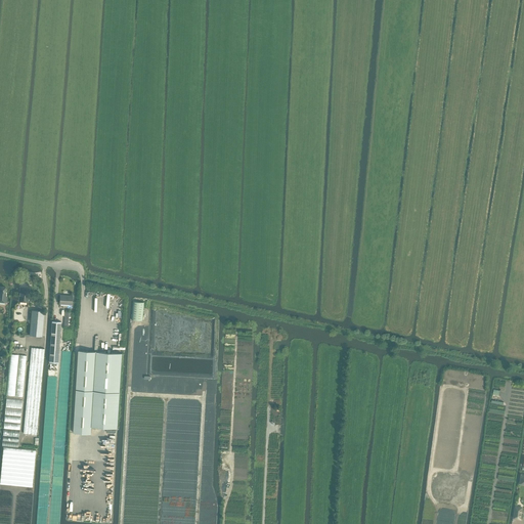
[(29,289),(20,289),(18,301),(28,302),(29,289)]
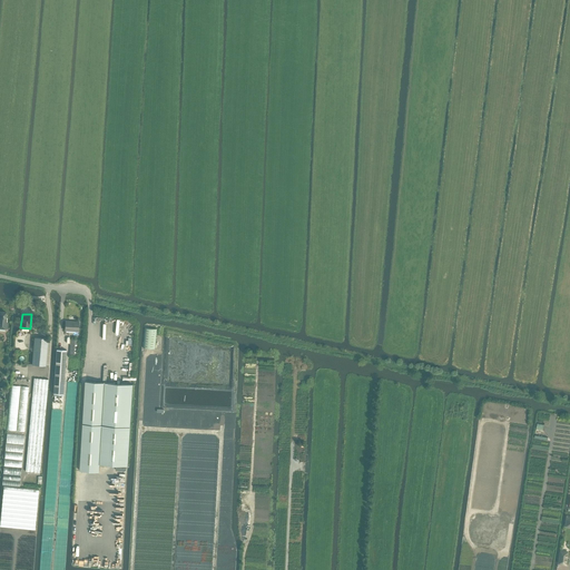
[(78,332),(78,323),(65,322),(65,331),(78,332)]
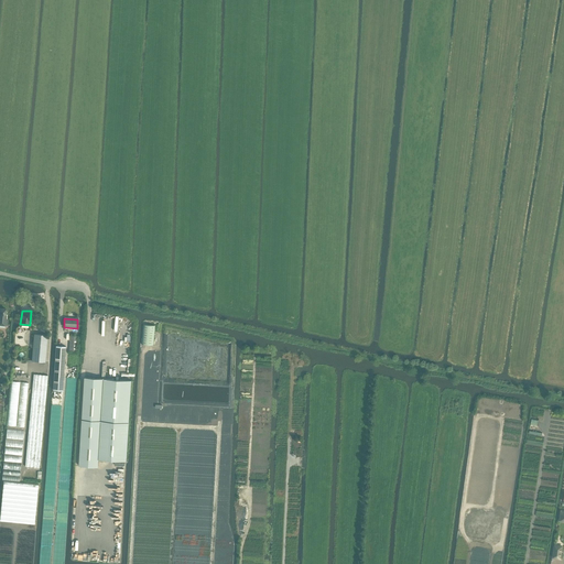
[(154,326),(143,325),(141,345),(153,345),(154,326)]
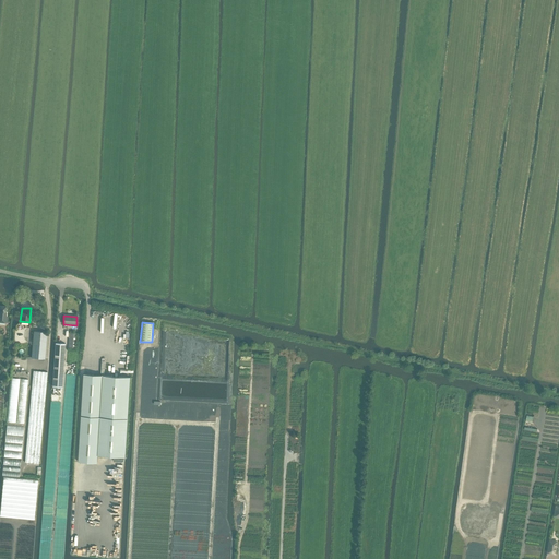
[(34,331),(31,358),(45,359),(47,332),(34,331)]
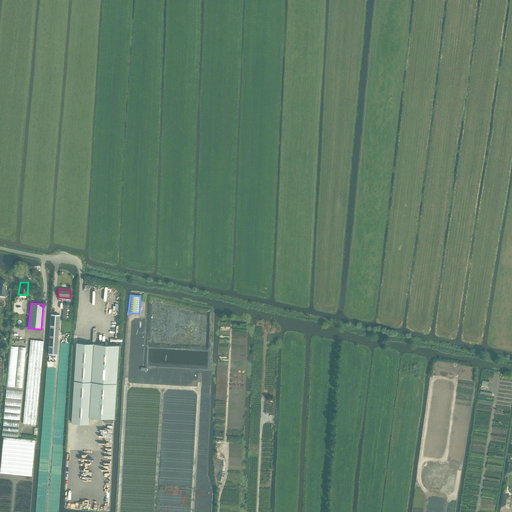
[(48,354),(57,355),(59,315),(51,314),(48,354)]
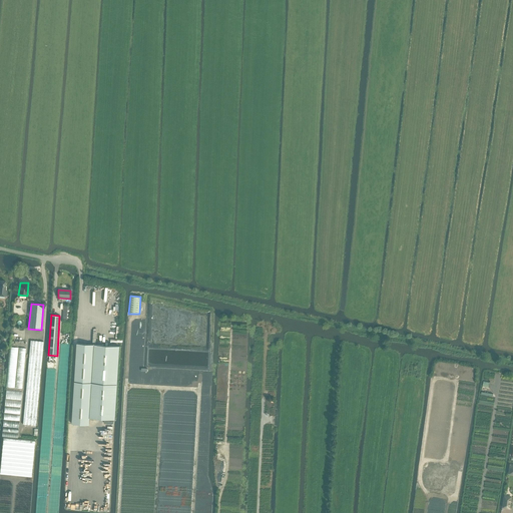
[(36,426),(40,375),(43,342),(30,341),(23,425),(36,426)]
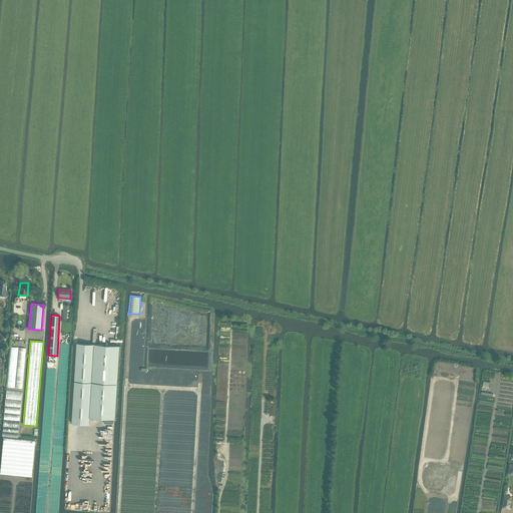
[(77,345),(73,406),(72,424),(89,425),(89,419),(115,420),(119,347),(77,344),(77,345)]
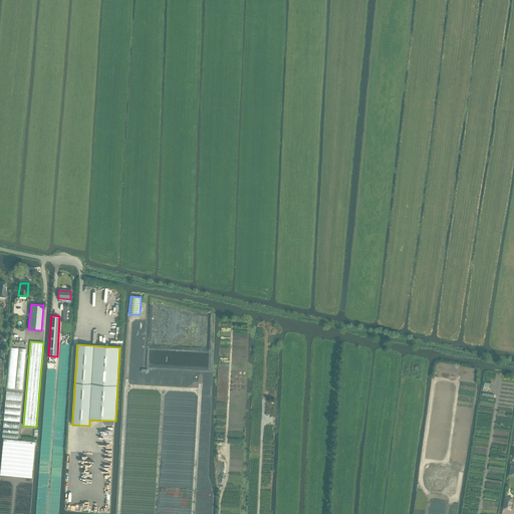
[(0,475),(31,478),(35,442),(3,439),(0,471),(0,475)]
